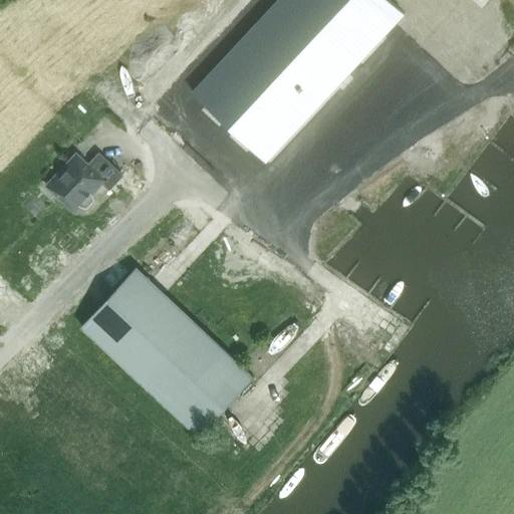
[(278,0),(193,92),(267,161),(405,13),(390,0),(278,0)]
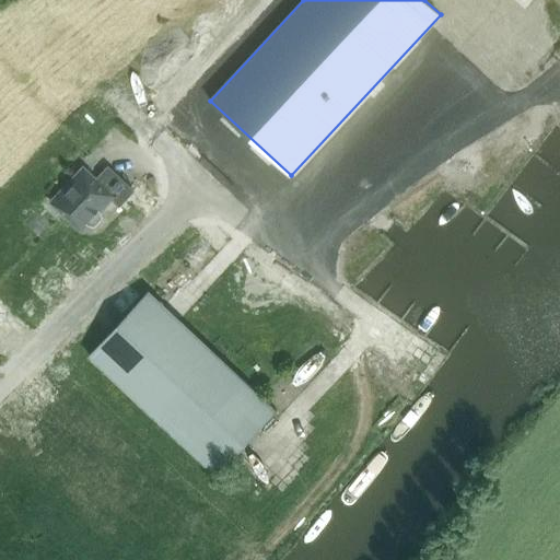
[(131,190),(106,167),(94,182),(81,170),(53,200),(82,229),(85,224),(94,226),(102,218),(100,210),(111,198),(118,205),(131,190)]
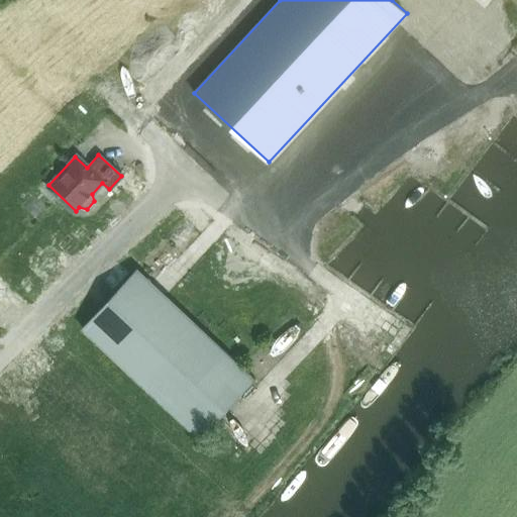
[(254,378),(136,268),(80,328),(198,438),(254,378)]
